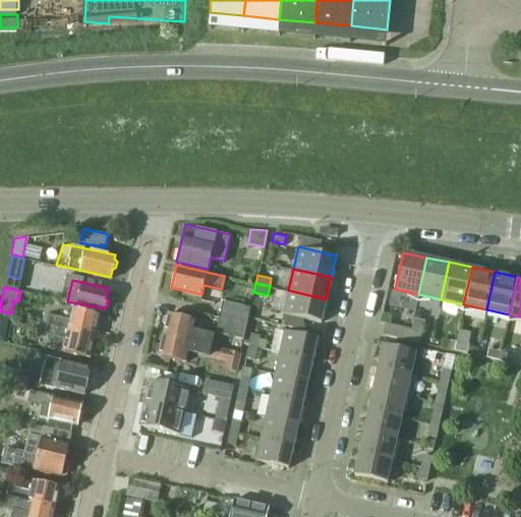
[(321,321),(326,299),(288,290),(283,312),(321,321)]
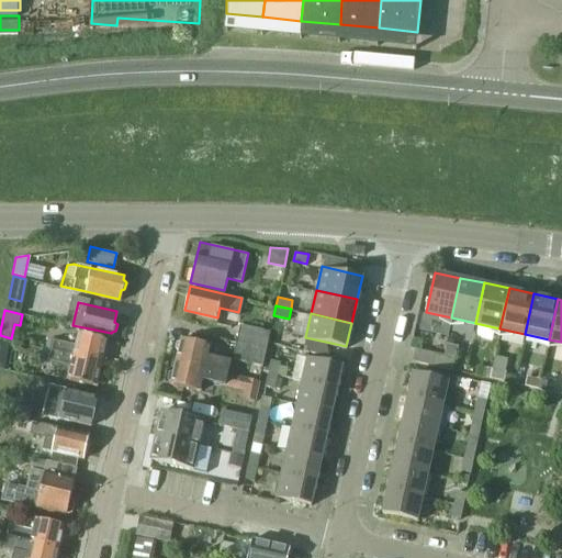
[(265,346),(268,328),(238,322),(235,339),(265,346)]
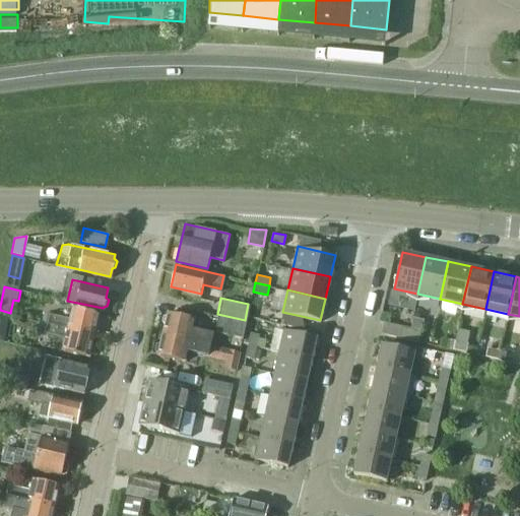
[(99,323),(101,317),(98,315),(99,312),(72,307),(69,317),(48,313),(46,323),(93,333),(95,324),(99,323)]
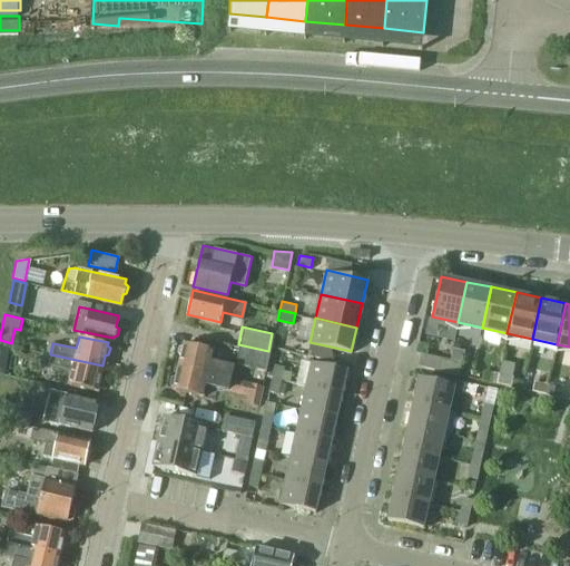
[(210,361),(213,349),(184,342),(183,344),(179,345),(177,352),(180,354),(178,366),(229,377),(232,367),(210,361)]
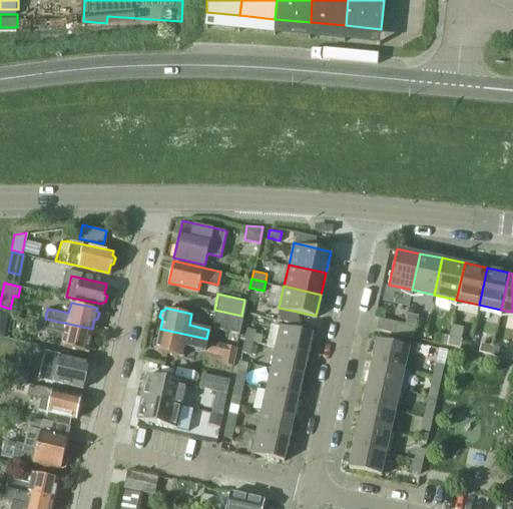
[(237,331),(241,316),(214,310),(211,325),(237,331)]
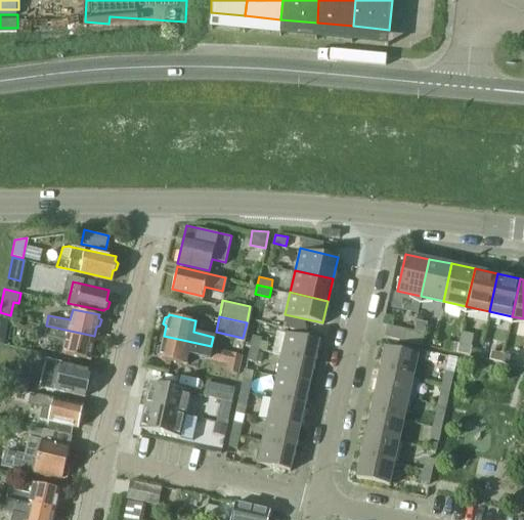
[(44,335),(46,326),(38,323),(36,334),(44,335)]
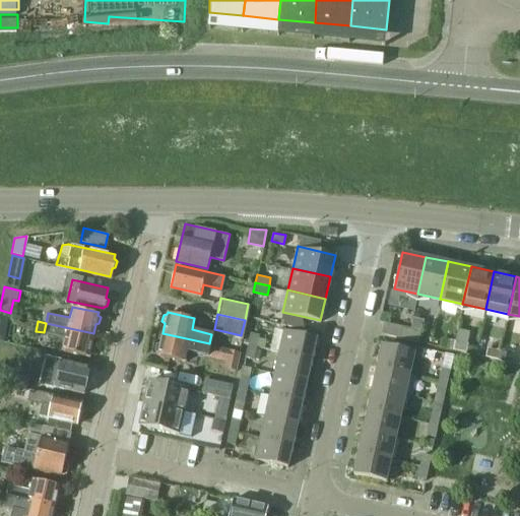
[(407,338),(410,327),(384,321),(381,332),(407,338)]
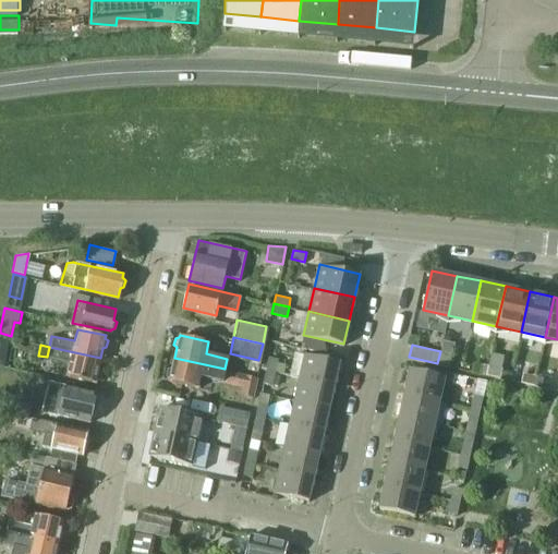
[(97,370),(100,358),(49,347),(47,357),(70,362),(67,375),(95,381),(95,380),(99,378),(100,372),(97,370)]
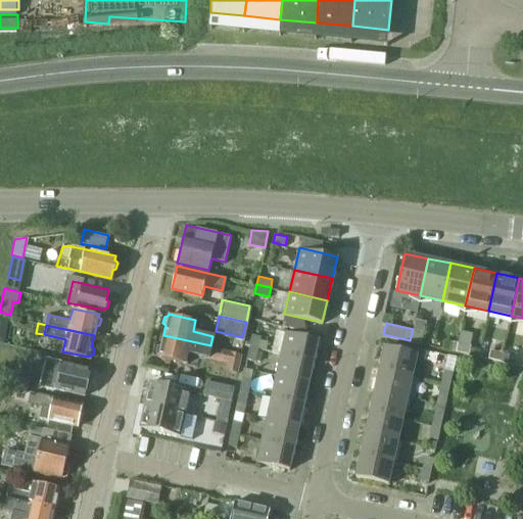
[(420,342),(423,331),(413,329),(410,340),(420,342)]
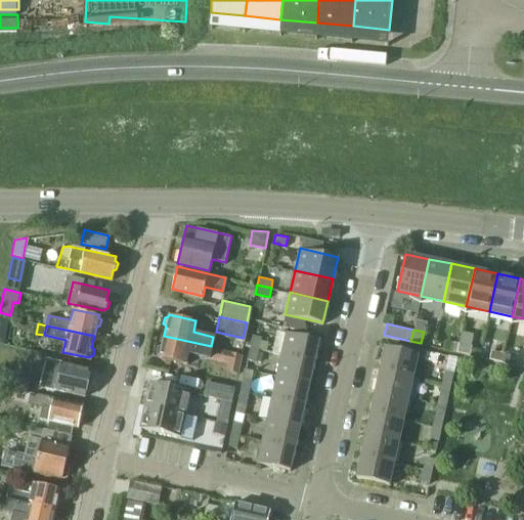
[(314,360),(319,339),(287,331),(281,353),(314,360)]
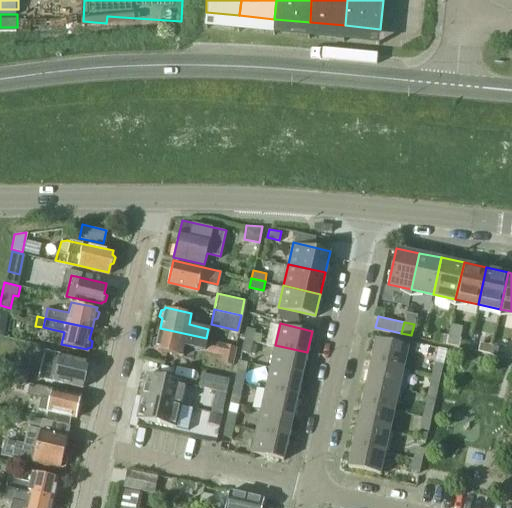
[(253,340),(255,328),(247,327),(244,338),(253,340)]
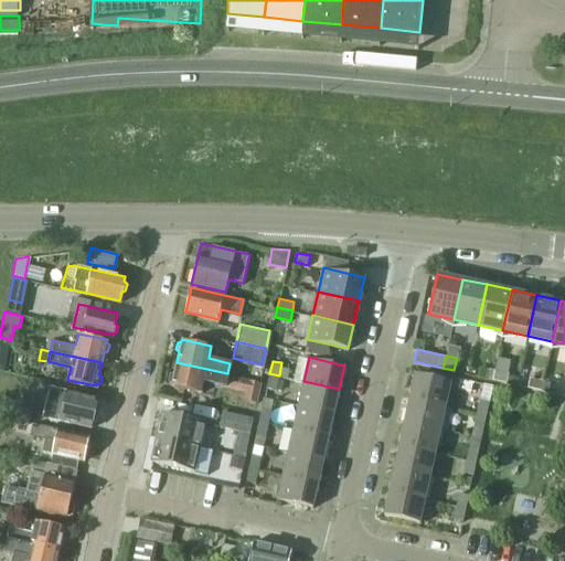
[(225,384),(227,373),(177,362),(174,373),(170,374),(169,380),(172,382),(171,384),(201,391),(203,380),(225,384)]
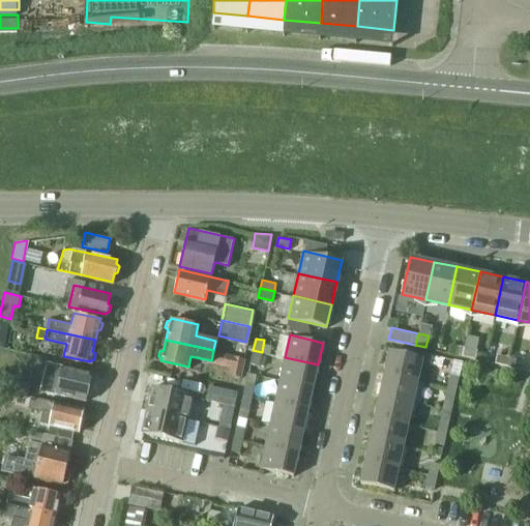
[(462,355),(464,346),(450,343),(448,352),(462,355)]
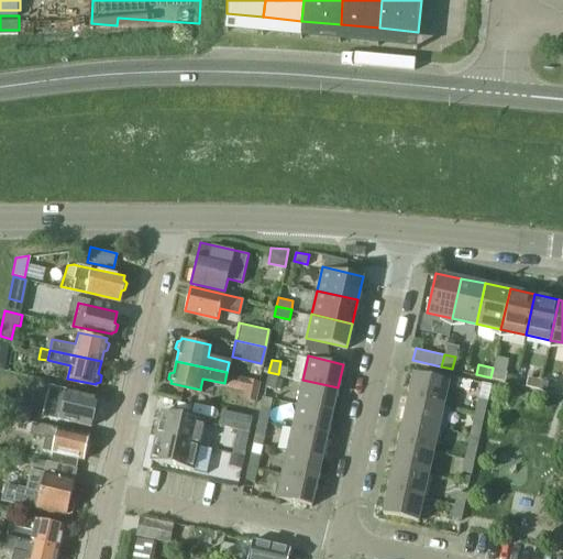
[(504,381),(506,371),(493,368),(490,377),(504,381)]
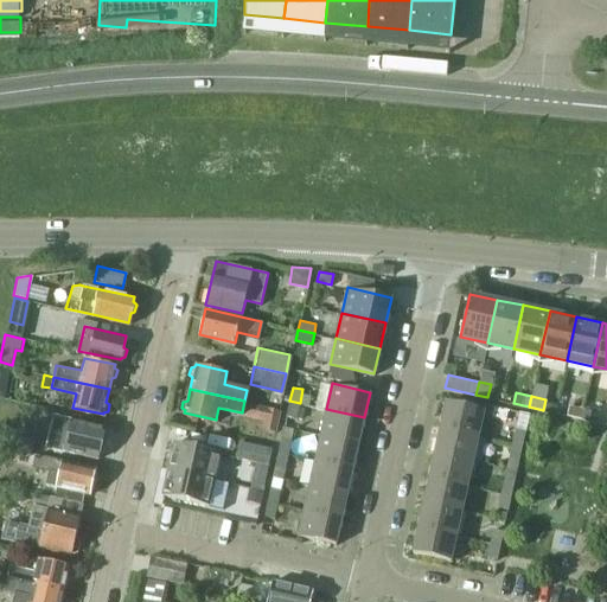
[(276,429),(281,408),(247,399),(243,414),(264,418),(263,426),(276,429)]
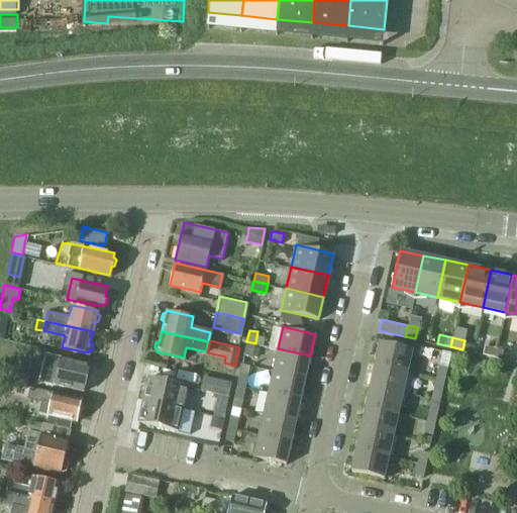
[(252,355),(255,343),(246,341),(244,353),(252,355)]
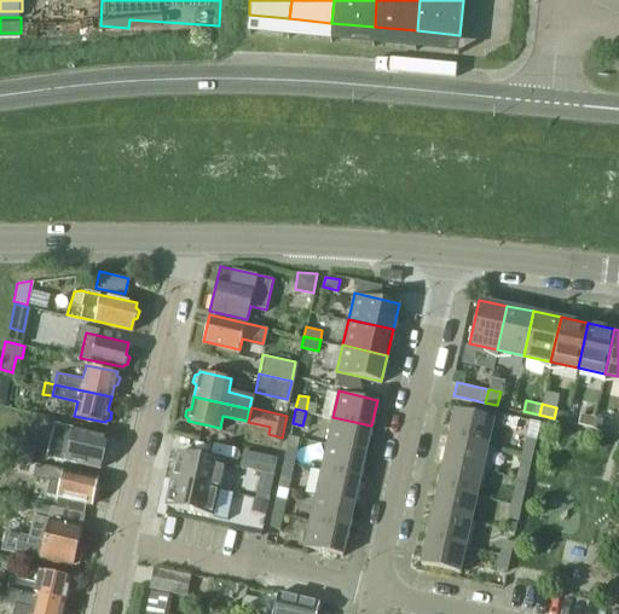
[(487,442),(493,417),(455,409),(449,434),(487,442)]
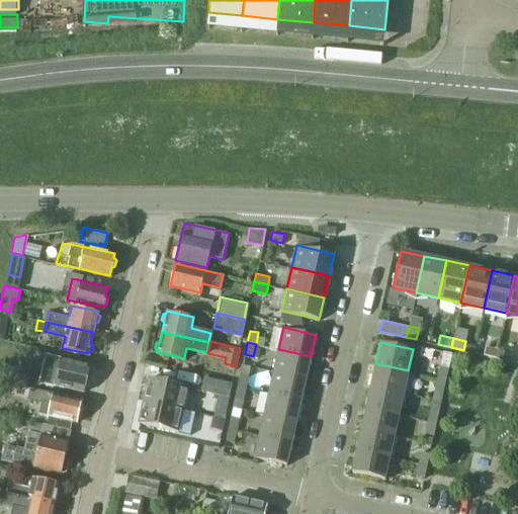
[(496,357),(498,348),(485,345),(484,354),(496,357)]
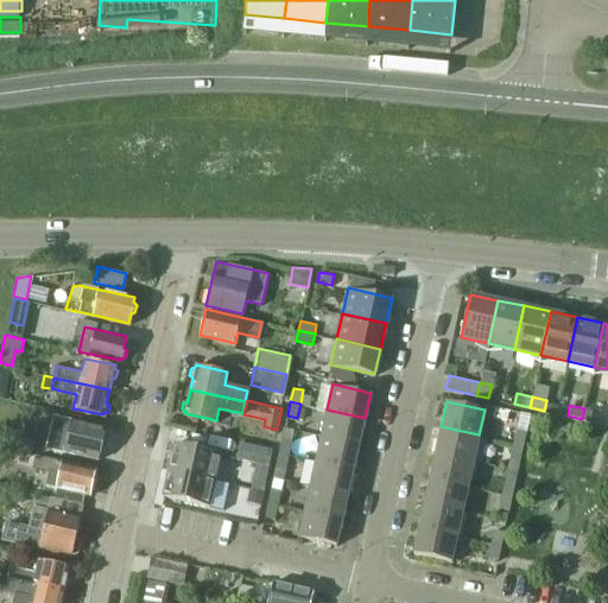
[(597,421),(600,412),(584,408),(582,419),(597,421)]
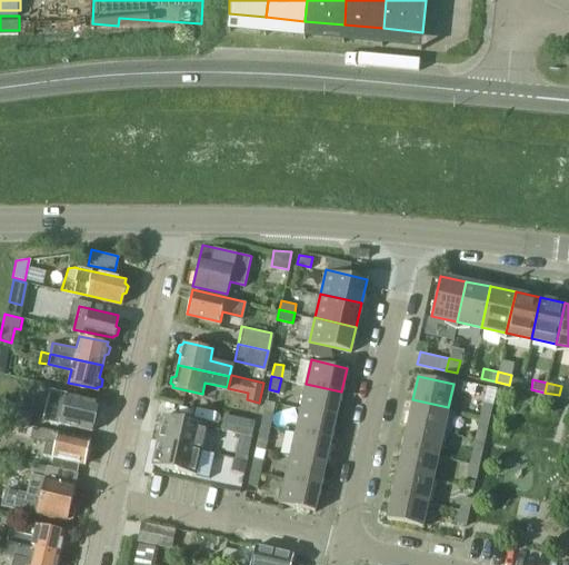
[(336,415),(341,392),(306,384),(300,407),(336,415)]
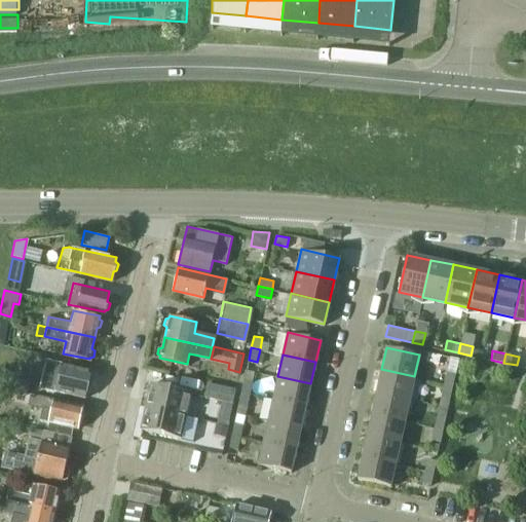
[(84,397),(90,371),(44,361),(39,386),(84,397)]
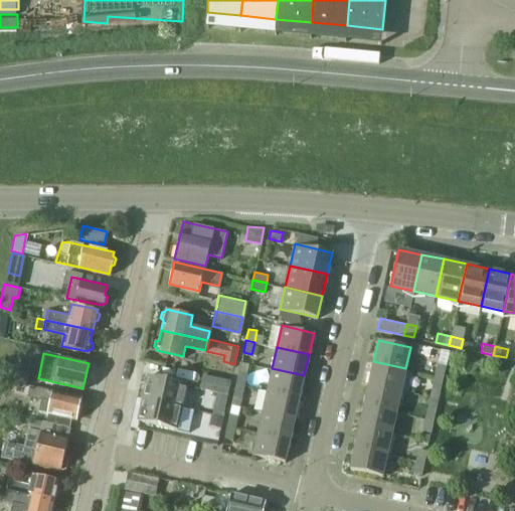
[(244,384),(249,363),(241,361),(236,382),(244,384)]
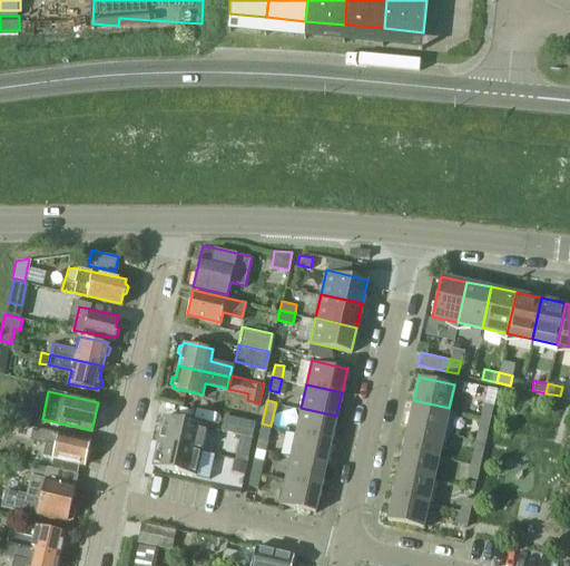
[(444,432),(449,408),(413,400),(409,423),(444,432)]
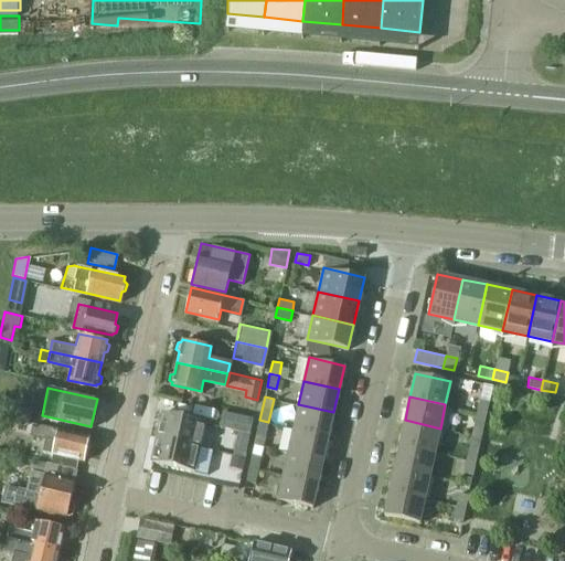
[(486,414),(489,401),(480,399),(477,412),(486,414)]
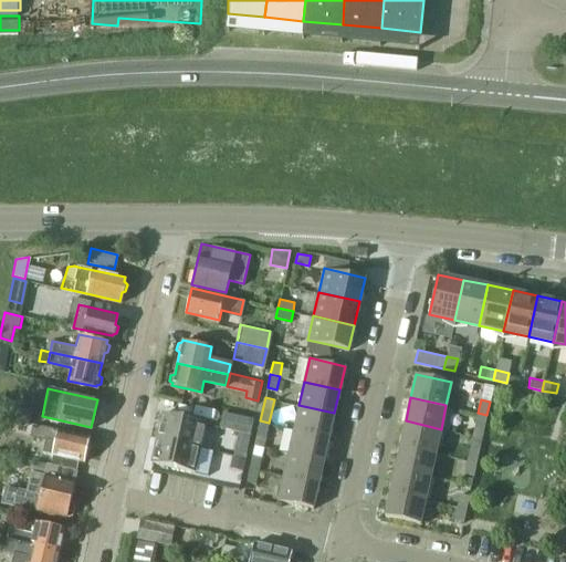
[(328,436),(334,413),(299,405),(293,428),(328,436)]
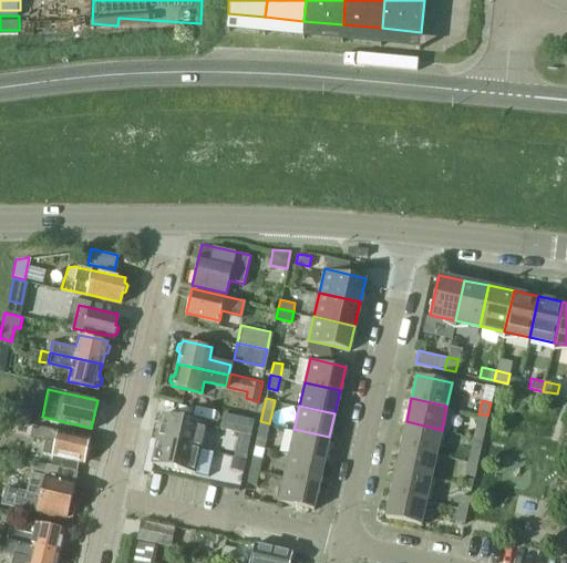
[(17,408),(14,418),(28,421),(31,411),(17,408)]
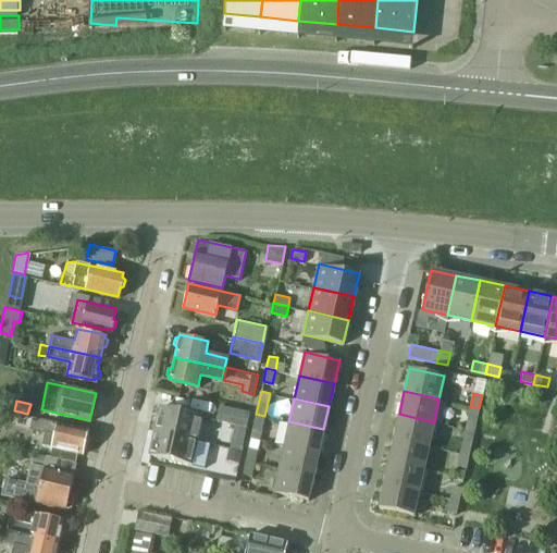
[(197,439),(202,415),(160,405),(155,429),(197,439)]
